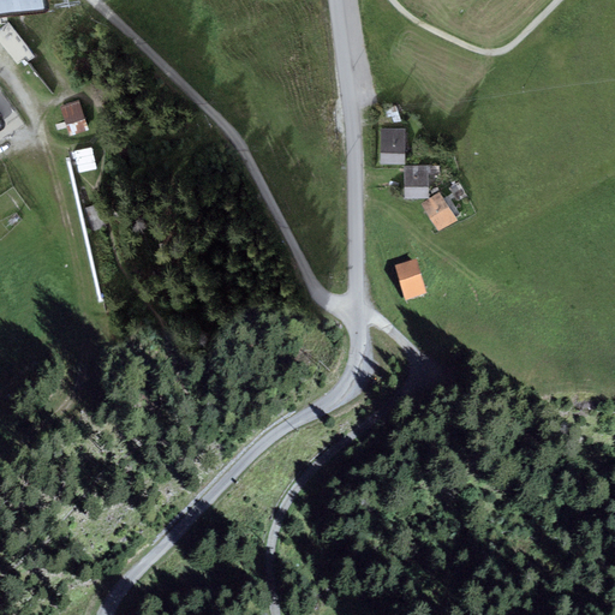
[(0,0),(0,18),(45,12),(46,11),(48,10),(48,7),(49,5),(47,0),(0,0)]
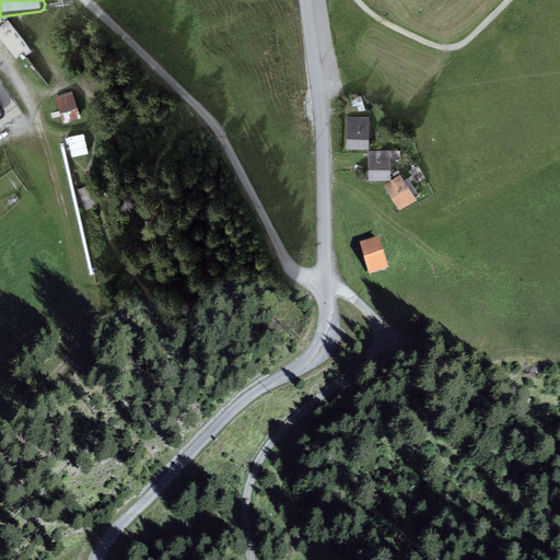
[(0,32),(0,41),(14,65),(28,56),(10,26),(0,32)]
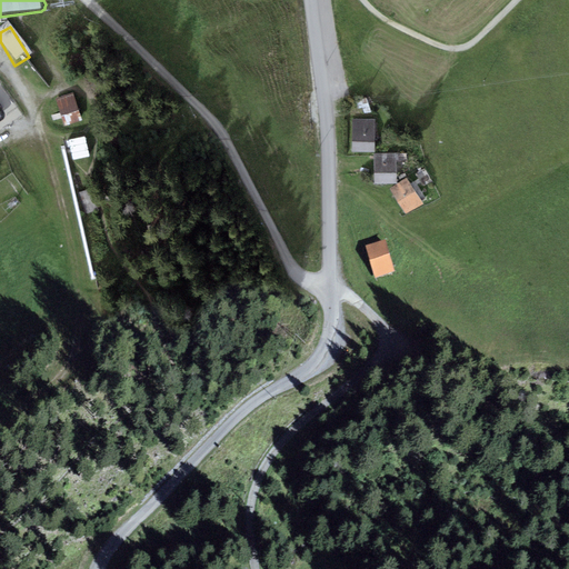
[(73,93),(56,99),(65,126),(82,120),(73,93)]
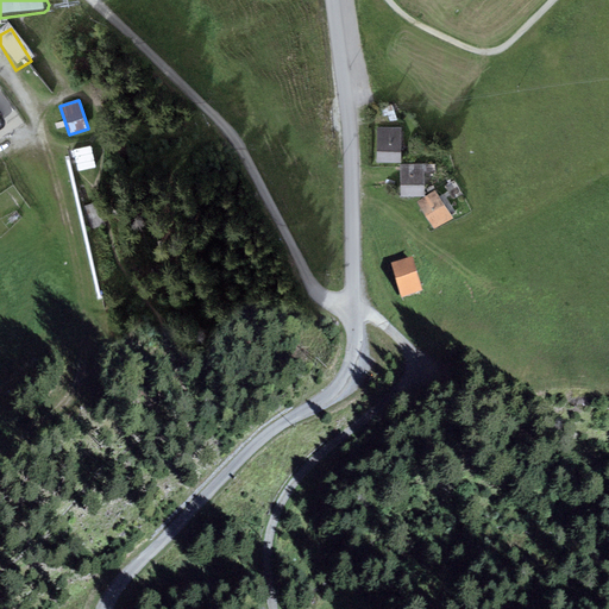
[(401,127),(377,127),(377,162),(401,162),(401,127)]
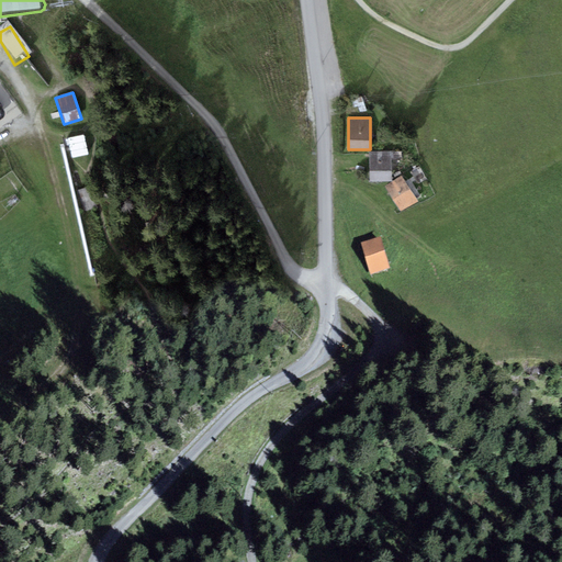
[(85,134),(68,137),(72,157),(89,154),(85,134)]
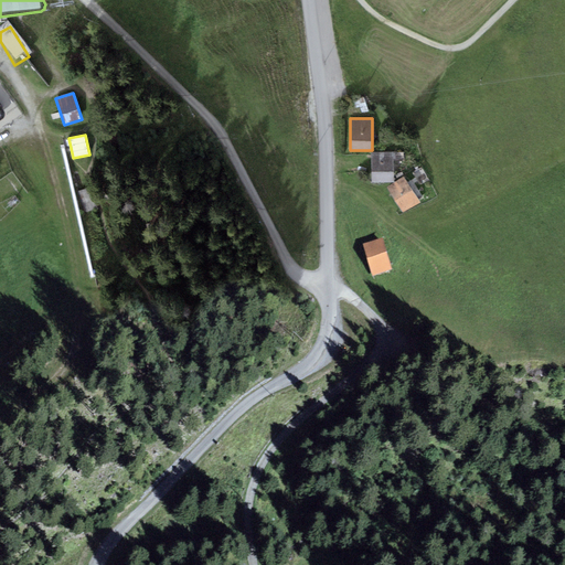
[(371,152),(372,181),(394,180),(393,151),(371,152)]
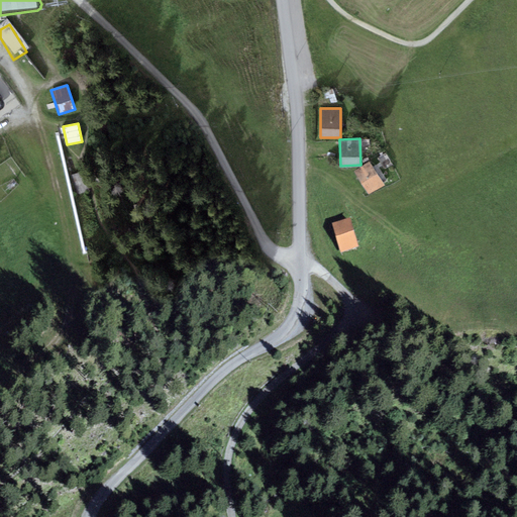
[(370,160),(353,170),(368,194),(384,185),(370,160)]
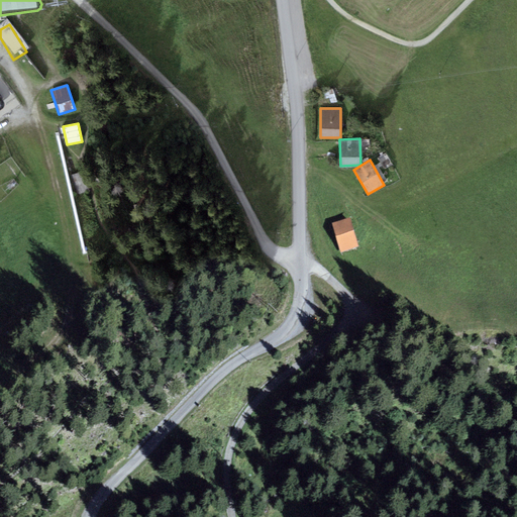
[(352,222),(333,227),(340,255),(359,250),(352,222)]
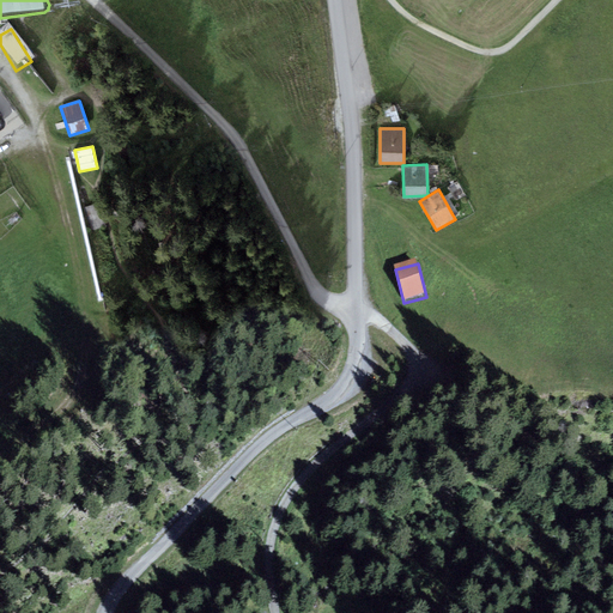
All buildings are outlined.
